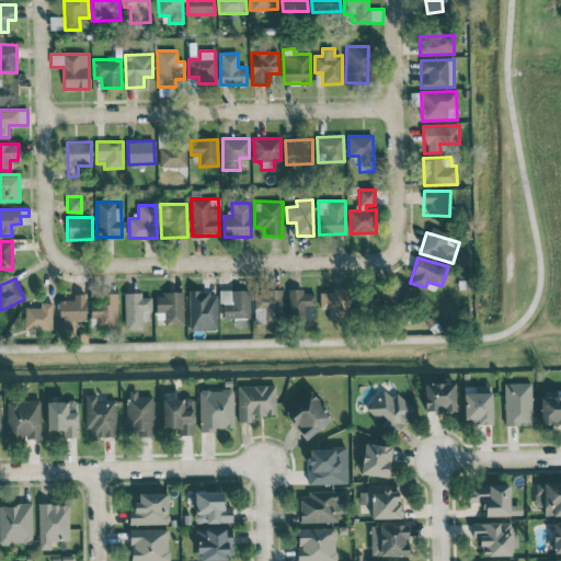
[(320,293),(320,309),(328,309),(328,321),(347,321),(346,287),(331,288),(331,293),(320,293)]
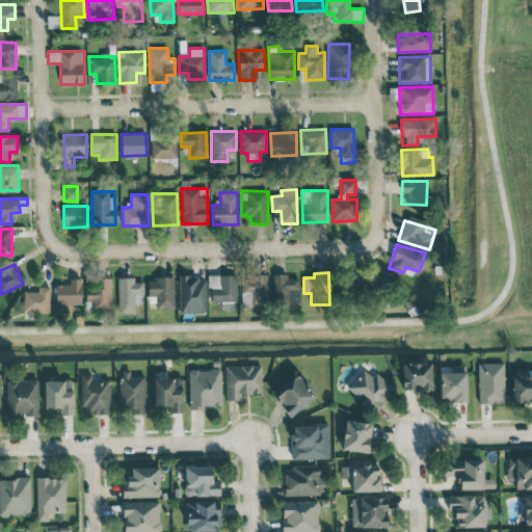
[(299,300),(298,277),(288,277),(288,273),(273,274),(273,301),(299,300)]
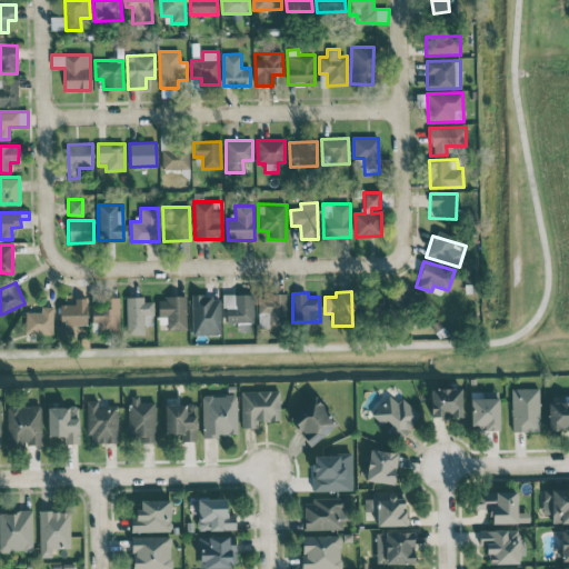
[(253,295),(225,293),(223,322),(252,322),(253,295)]
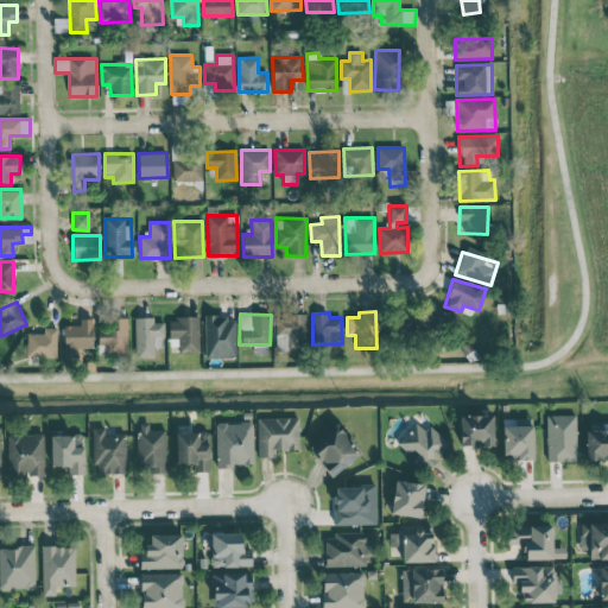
[(274,315),(276,350),(305,349),(304,314),(274,315)]
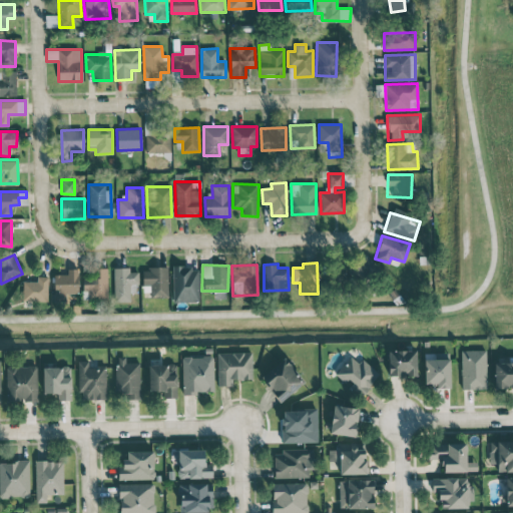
[(197,267),(172,268),(173,302),(198,301),(197,267)]
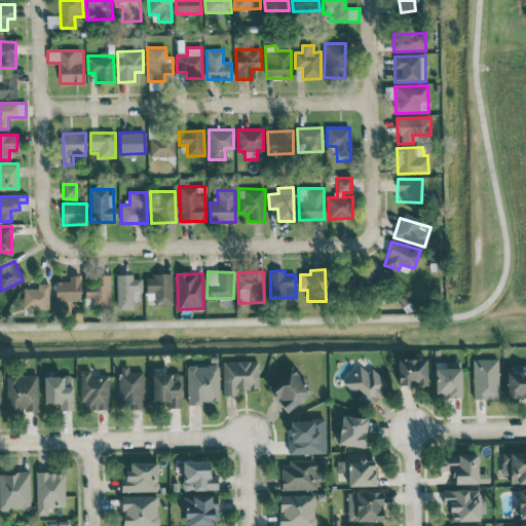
[(87,307),(110,306),(109,274),(101,274),(101,285),(87,286),(87,307)]
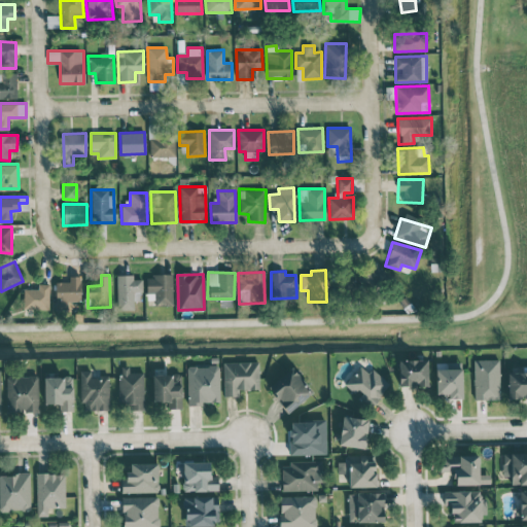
[(116,275),(116,310),(134,310),(134,301),(141,301),(141,279),(133,279),(133,275),(116,275)]
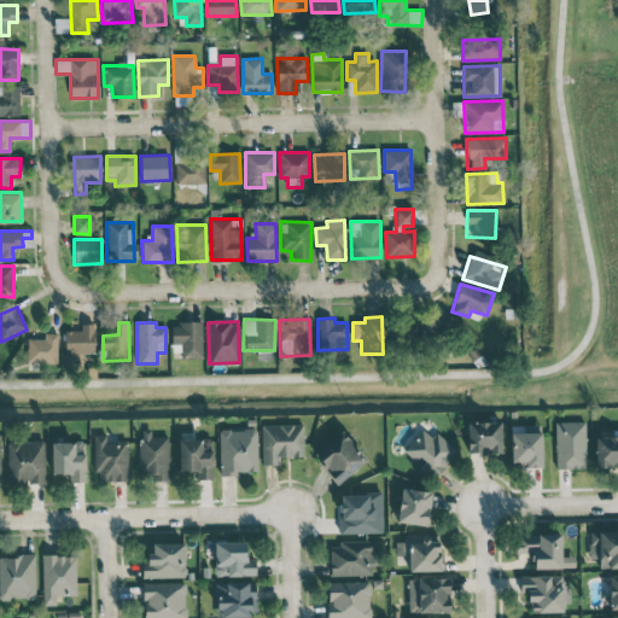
[(202,322),(172,322),(172,343),(181,343),(181,357),(202,357),(202,322)]
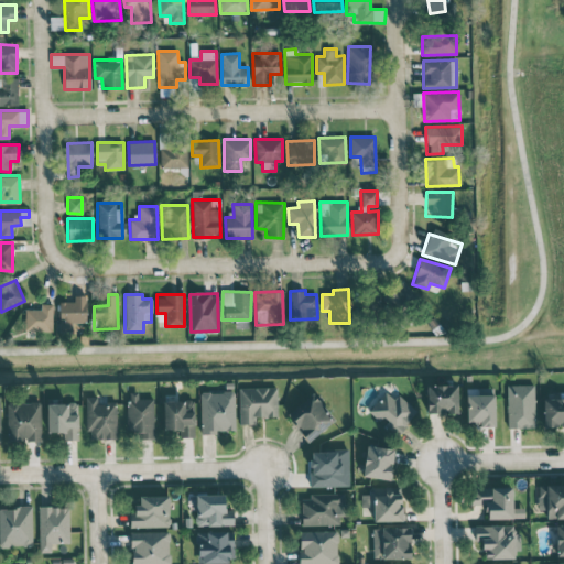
[(58,302),(58,331),(86,331),(85,295),(74,295),(74,301),(58,302)]
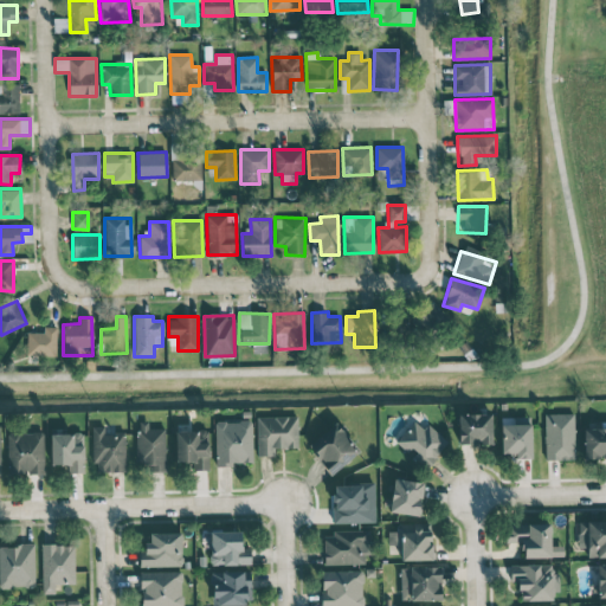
[(27,331),(27,354),(56,355),(56,327),(44,326),(44,331),(27,331)]
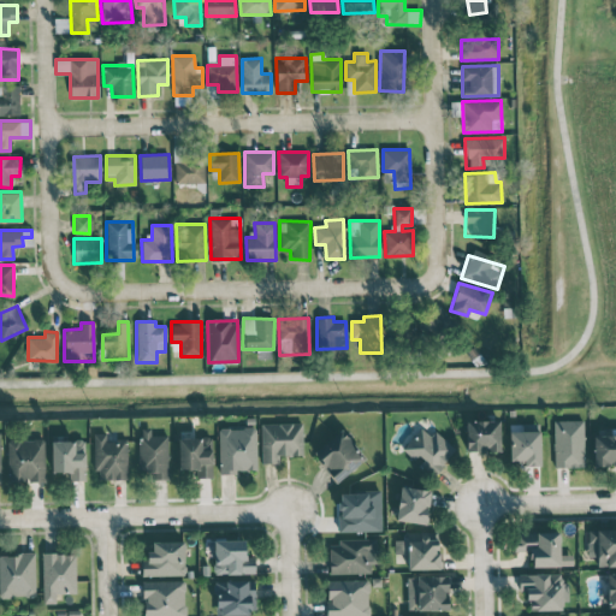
[(501,451),(499,420),(466,421),(467,452),(501,451)]
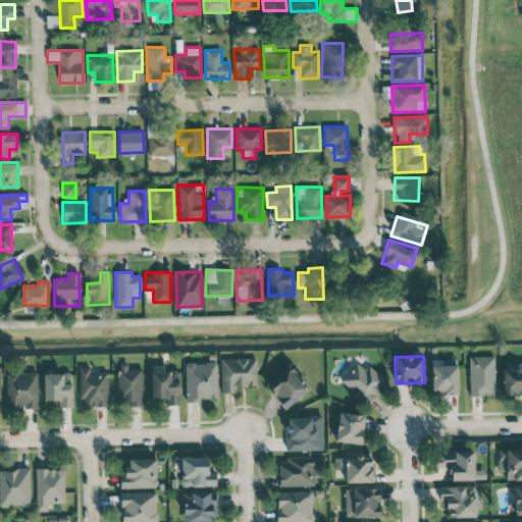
[(470,396),(494,395),(494,356),(469,356),(470,396)]
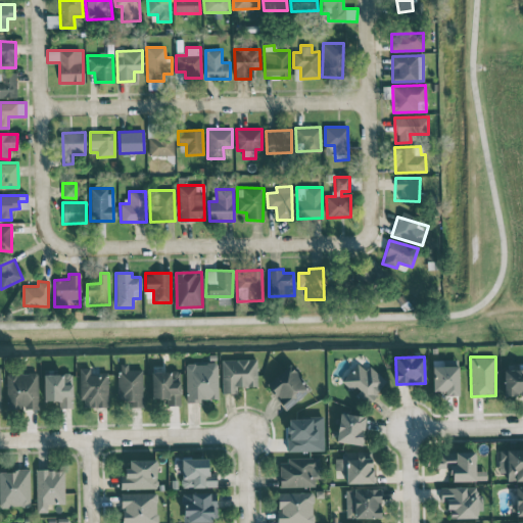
[(236,386),(257,386),(256,359),(222,360),(222,393),(236,393),(236,386)]
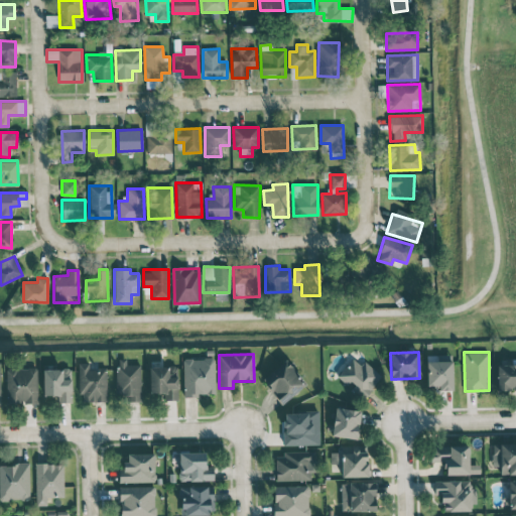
[(140,364),(126,365),(126,358),(116,359),(117,400),(141,399),(140,364)]
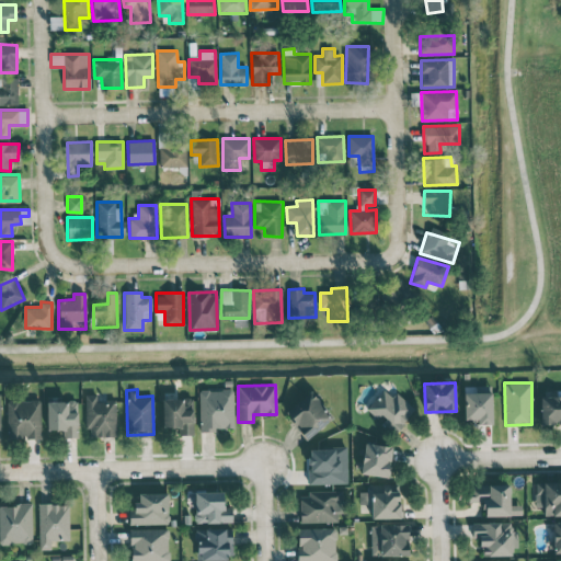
[(233,428),(232,389),(198,389),(199,430),(233,428)]
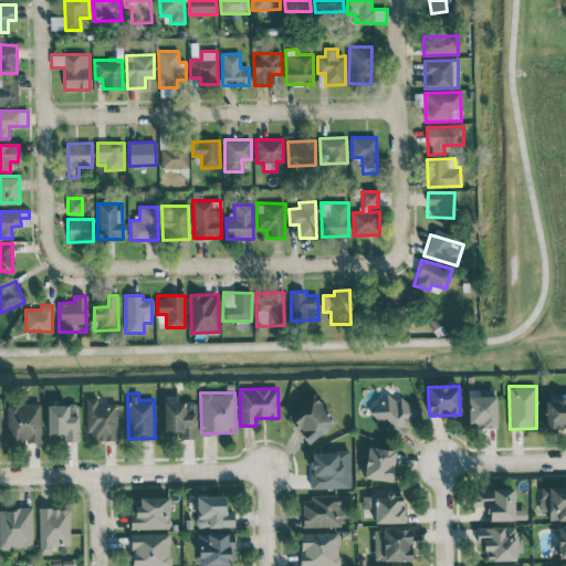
[(384,425),(397,437),(419,413),(399,395),(395,400),(387,392),(369,412),(384,426),(384,425)]
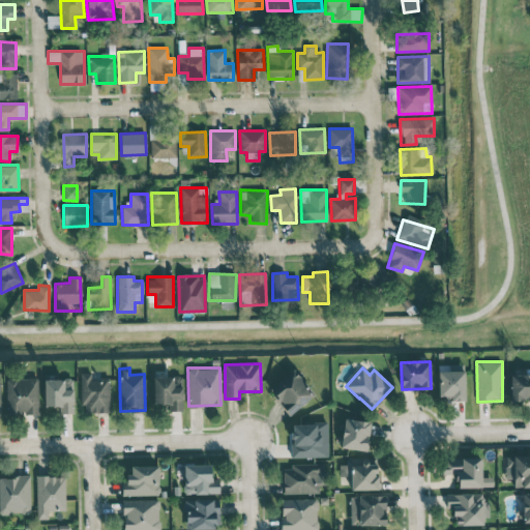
[(314,395),(294,369),(269,388),(288,414),(314,395)]
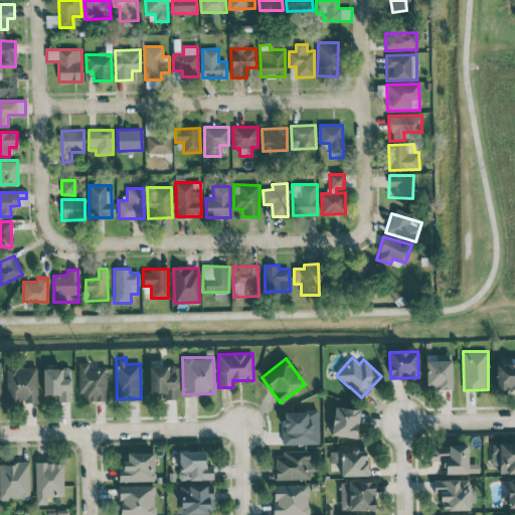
[(452,387),(452,359),(425,360),(426,387),(452,387)]
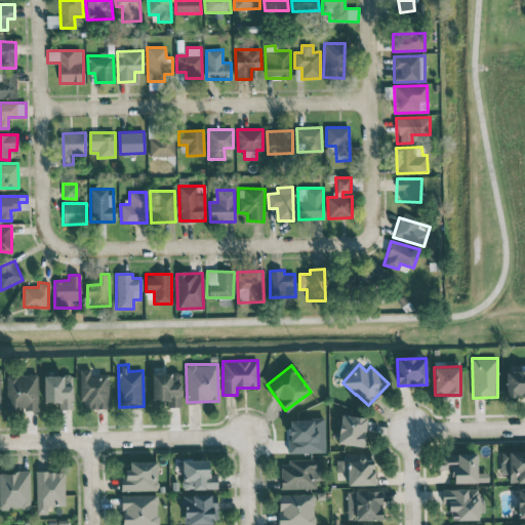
[(80,401),(85,401),(86,409),(109,409),(108,375),(90,375),(90,369),(79,369),(80,401)]
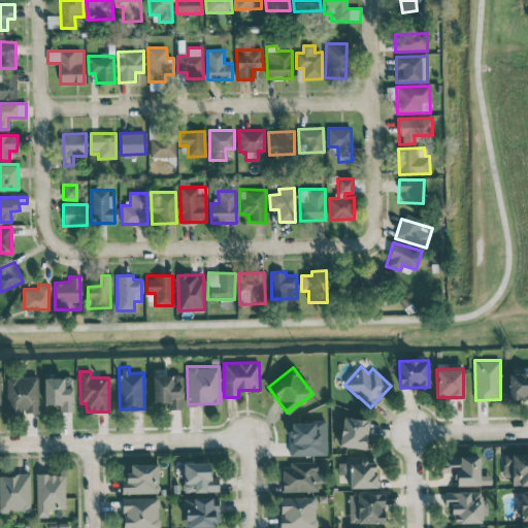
[(527,372),(508,373),(509,399),(527,398),(527,372)]
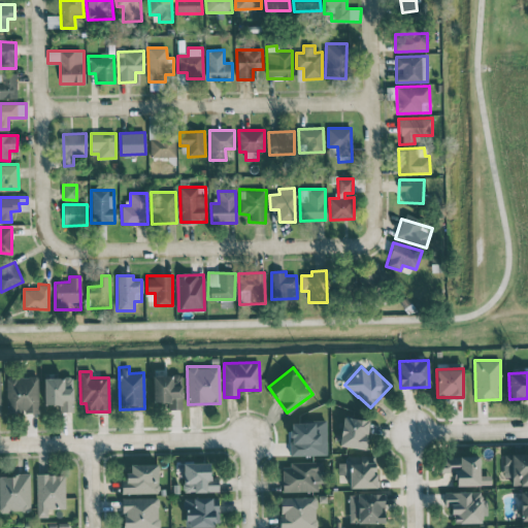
[(182,409),(182,375),(153,374),(153,402),(170,402),(170,408),(182,409)]
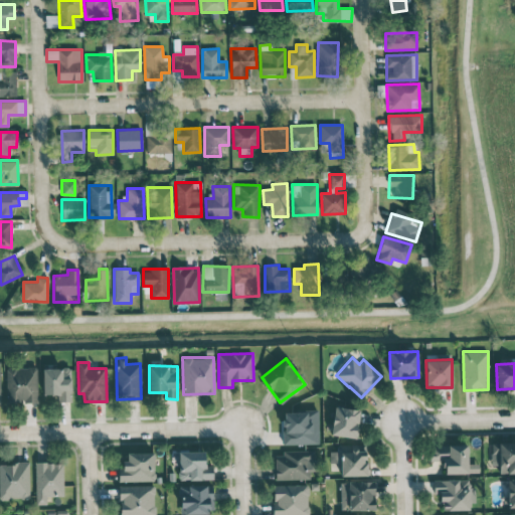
[(36,402),(37,367),(6,366),(5,401),(36,402)]
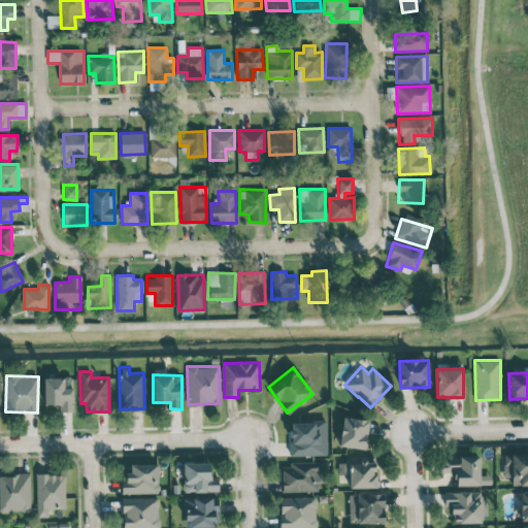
[(43,404),(59,404),(60,413),(73,413),(72,376),(43,377),(43,404)]
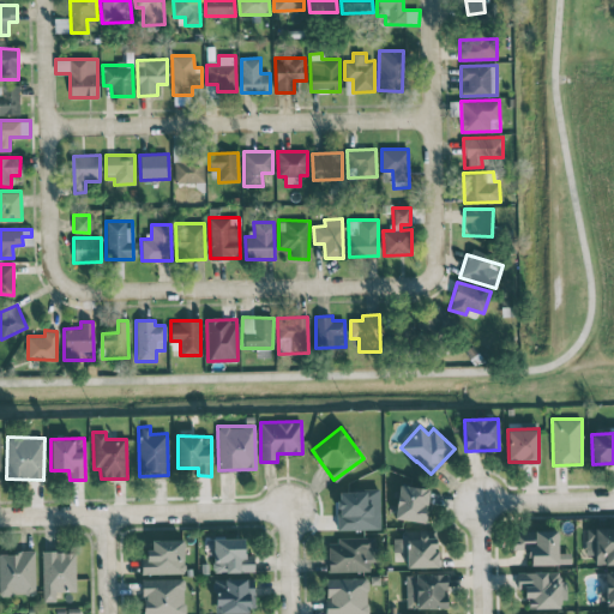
[(426,521),(428,487),(397,486),(396,519),(426,521)]
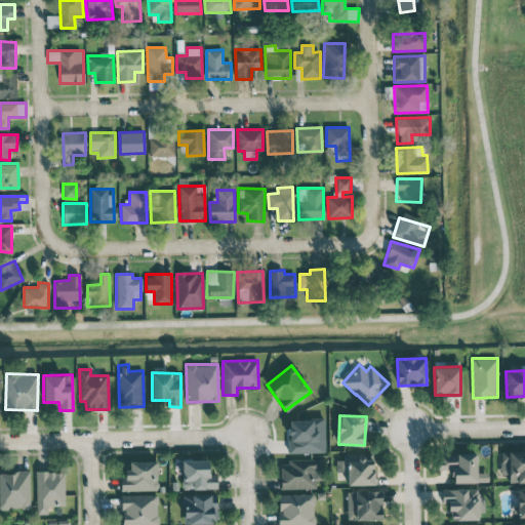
[(325,452),(324,419),(288,419),(289,453),(325,452)]
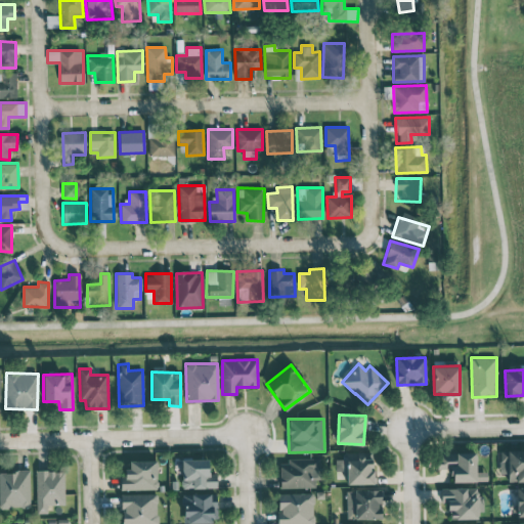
[(507,482),(523,481),(523,449),(498,450),(499,474),(507,473),(507,482)]
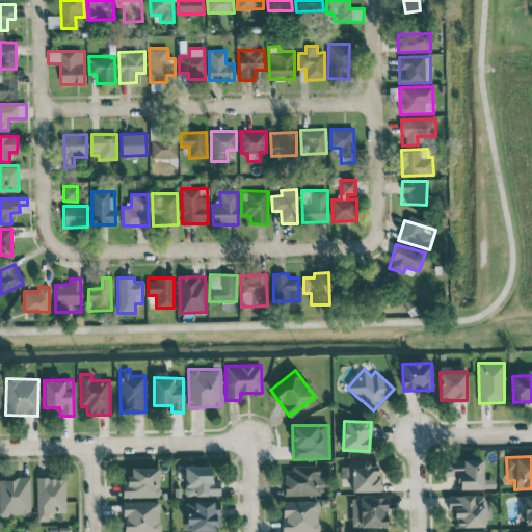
[(378,459),(347,459),(348,466),(340,466),(341,478),(351,478),(351,491),(379,490),(378,459)]
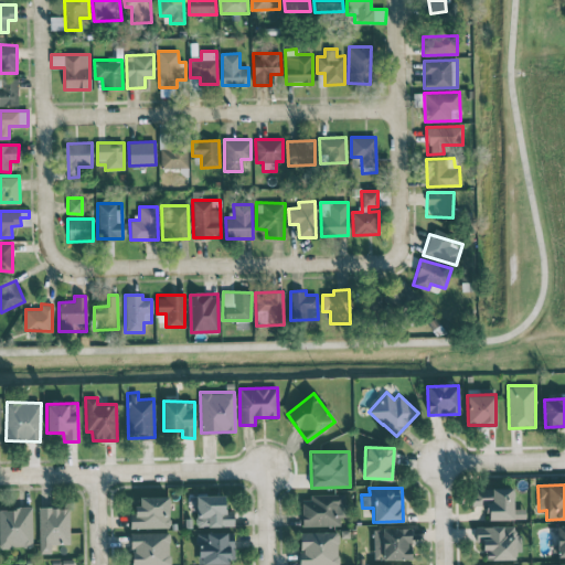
[(512,488),(471,488),(471,505),(487,505),(487,519),(525,519),(525,509),(513,509),(512,488)]
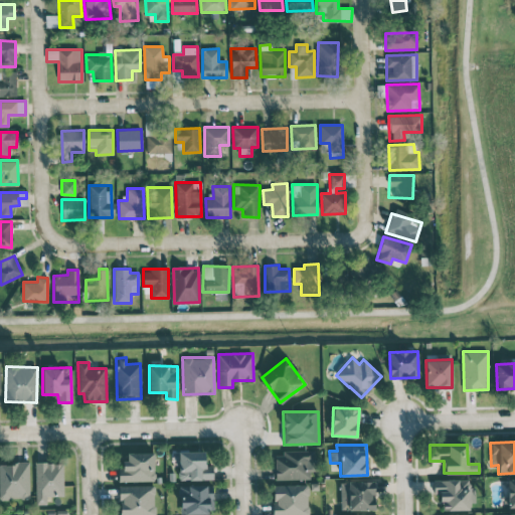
[(212,480),(212,466),(205,466),(204,451),(179,452),(179,480),(212,480)]
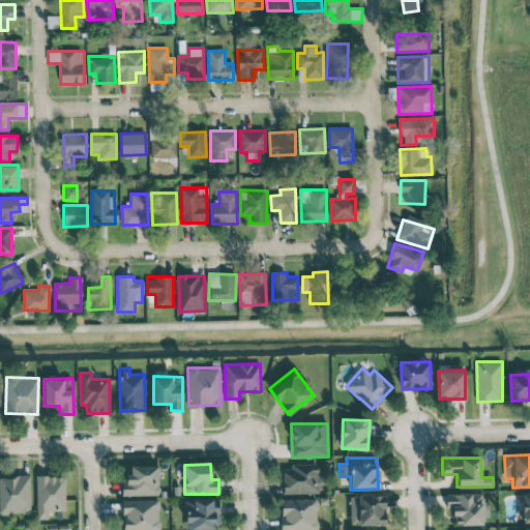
[(284,494),(322,493),(321,464),(283,465),(284,494)]
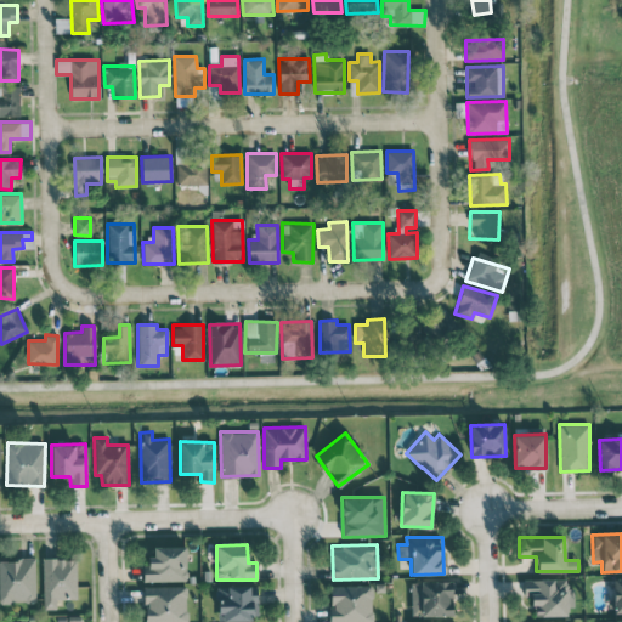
[(146,581),(186,581),(186,547),(153,547),(153,555),(145,555),(146,581)]
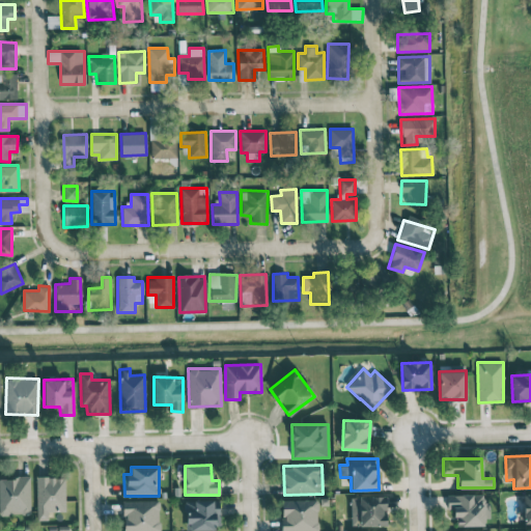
[(65,511),(64,476),(36,477),(37,518),(48,518),(48,511),(65,511)]
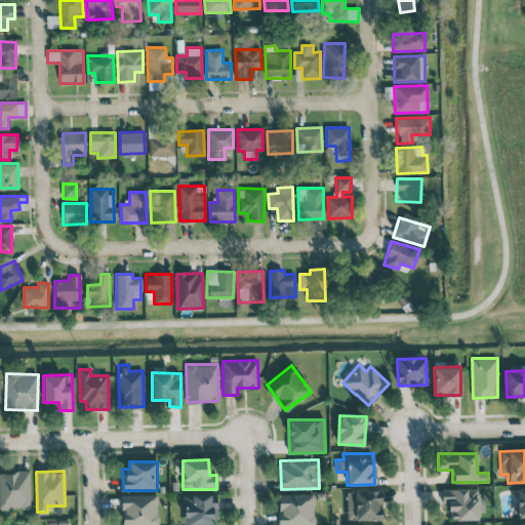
[(0,508),(30,508),(30,472),(0,472),(0,508)]
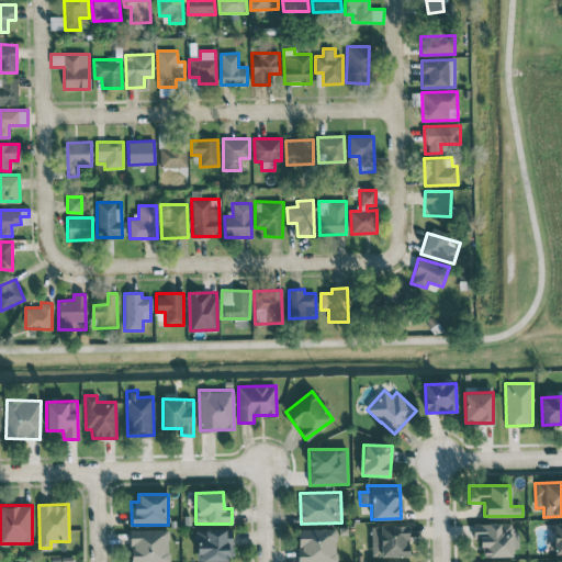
[(482,557),(516,555),(516,531),(512,531),(512,523),(473,524),(473,539),(481,538),(482,557)]
